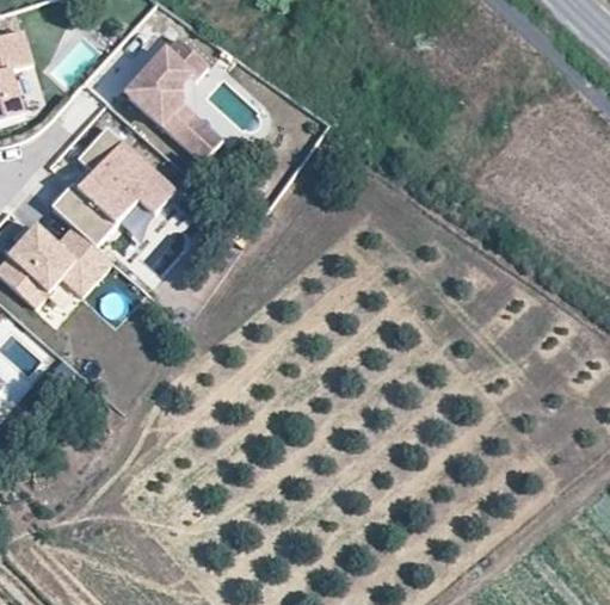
[(0,122),(24,115),(10,68),(31,62),(20,29),(0,36),(0,122)]
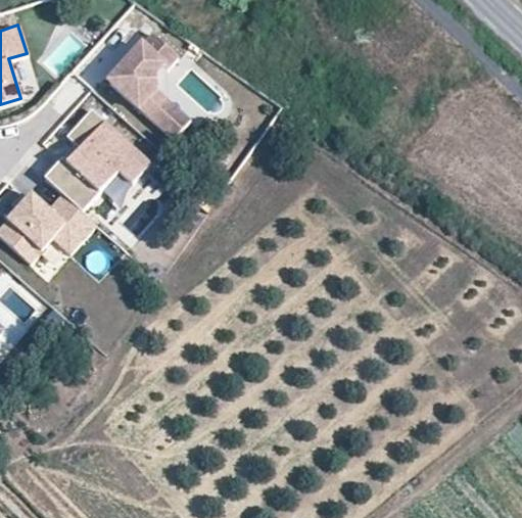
[(157,74),(167,63),(170,65),(179,56),(153,33),(144,43),(142,41),(106,82),(136,109),(138,107),(171,137),(189,118),(168,98),(155,87),(157,85),(157,74)]
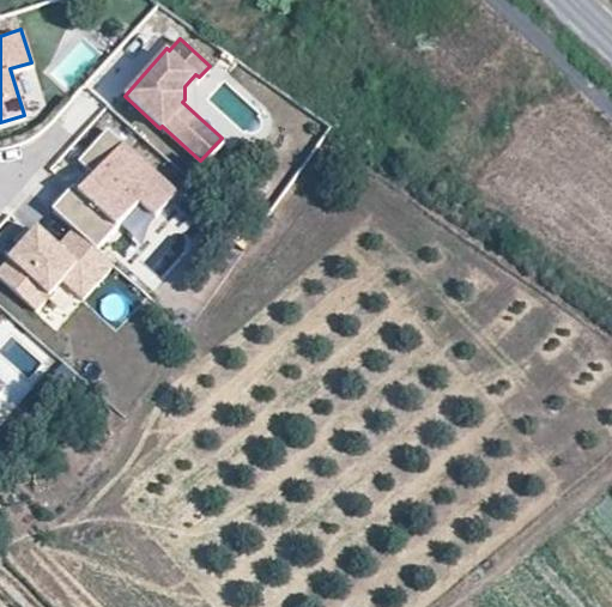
[(197,115),(195,82),(199,77),(195,74),(185,86),(185,99),(182,102),(197,115)]
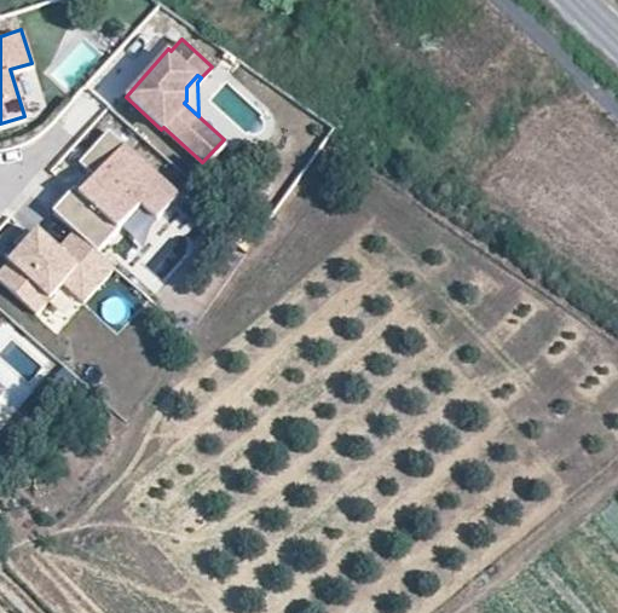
[(179,191),(108,127),(78,160),(88,169),(93,174),(78,191),(117,227),(140,202),(156,217),(179,191)]
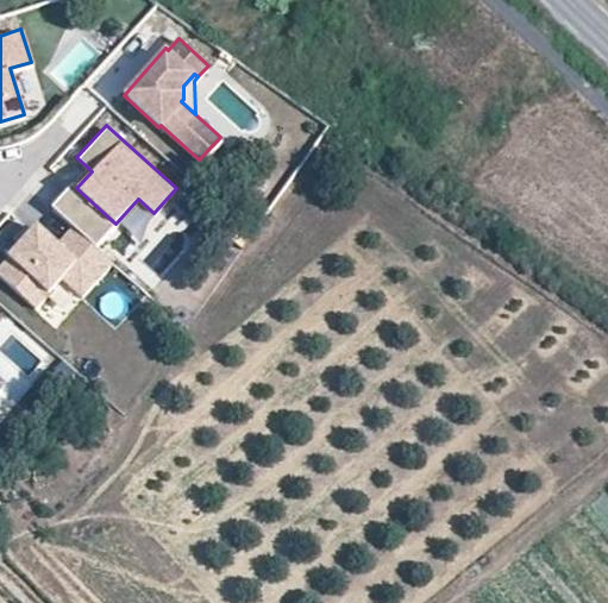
[(76,188),(92,171),(87,167),(70,183),(76,188)]
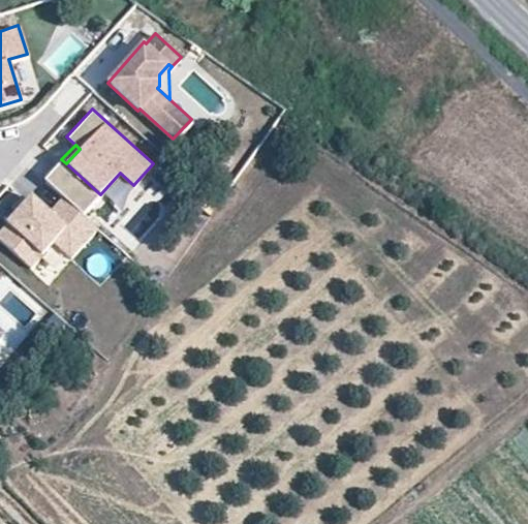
[(18,211),(28,199),(21,193),(11,205),(18,211)]
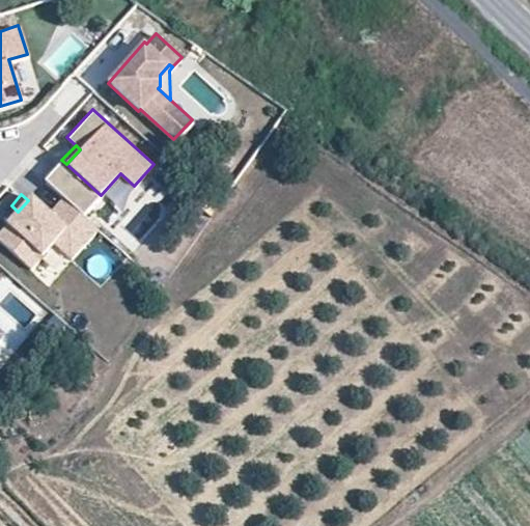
[(70,256),(96,226),(63,196),(49,212),(32,196),(28,200),(18,212),(0,230),(0,240),(29,267),(52,241),(70,256)]
